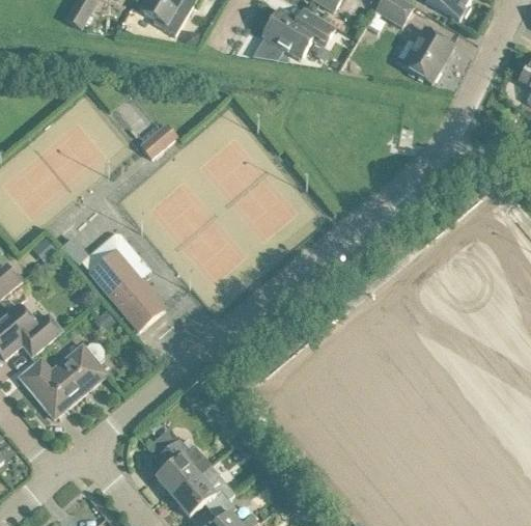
[(81,28),(95,2),(91,0),(77,0),(66,20),(81,28)]
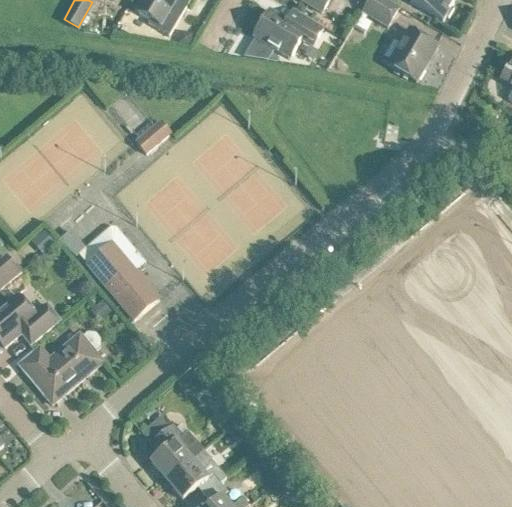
[(169,34),(188,2),(184,0),(142,0),(137,9),(150,17),(147,21),(169,34)]
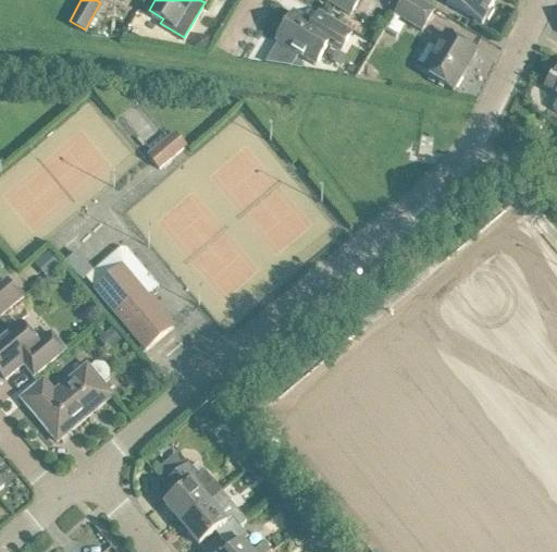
[(331,0),(350,11),(356,0),(331,0)]
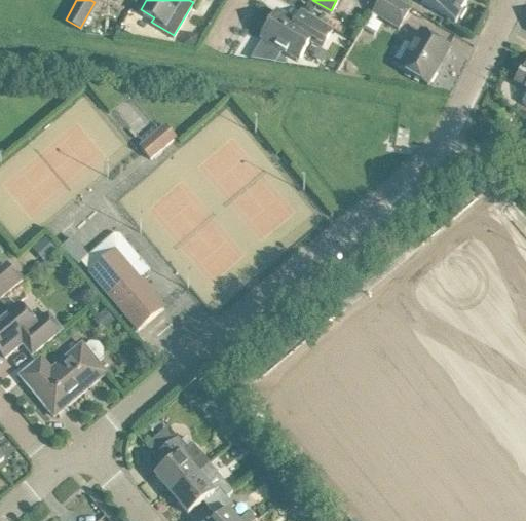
[(398,27),(410,5),(401,0),(377,0),(371,10),(363,25),(374,32),(381,21),(374,15),(375,13),(398,27)]
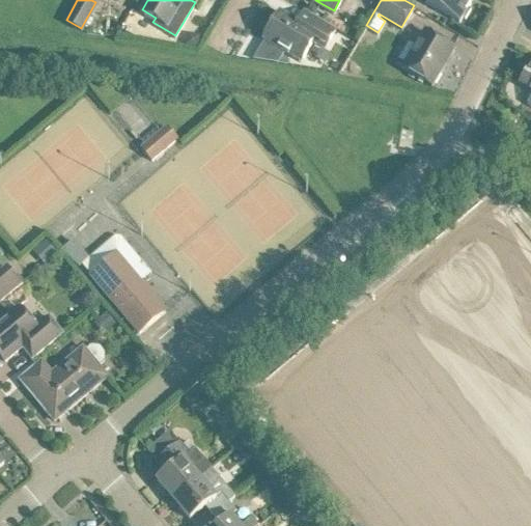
[(468,5),(470,1),(471,0),(424,0),(441,9),(458,20),(462,16),(465,17),(471,6),(468,5)]
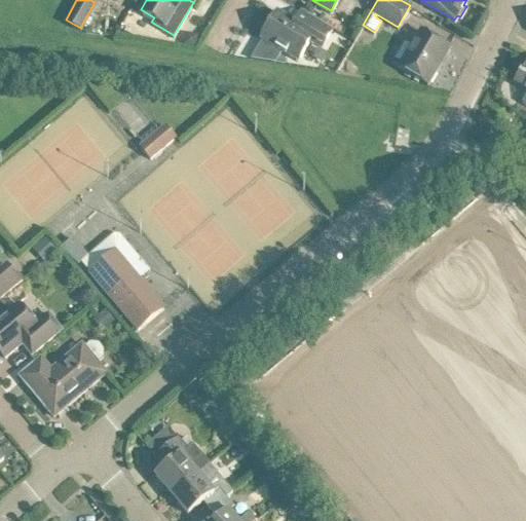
[(301,23),(276,8),(260,36),(297,59),(309,38),(321,45),(332,26),(307,11),(301,23)]
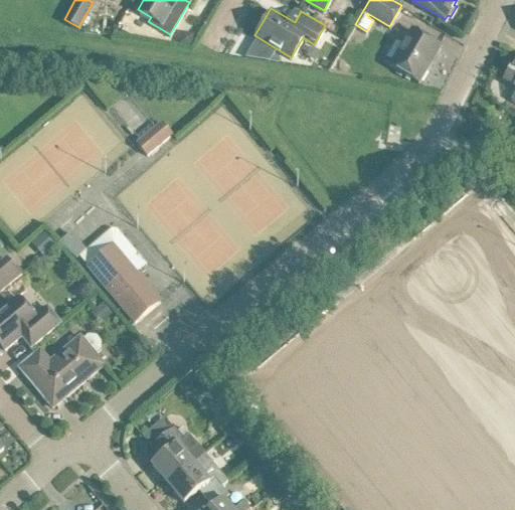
[(440,44),(422,34),(411,27),(390,63),(418,80),(427,65),(424,63),(437,44),(439,45),(440,44)]
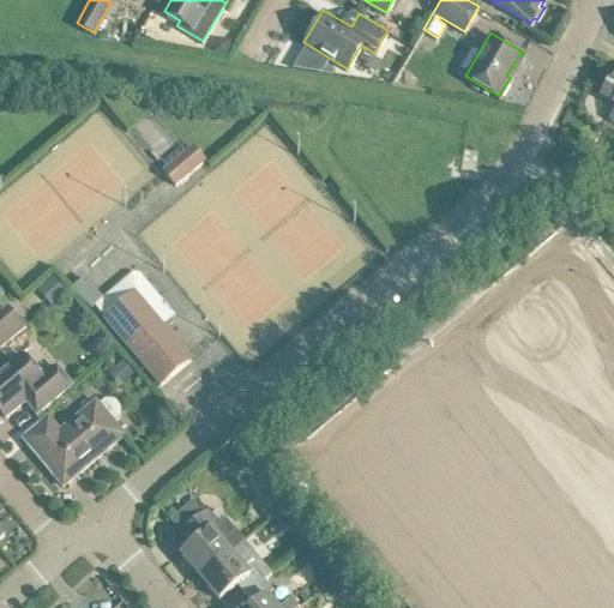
[(613,72),(611,80),(607,78),(599,94),(613,102),(613,106),(608,116),(613,120),(613,72)]
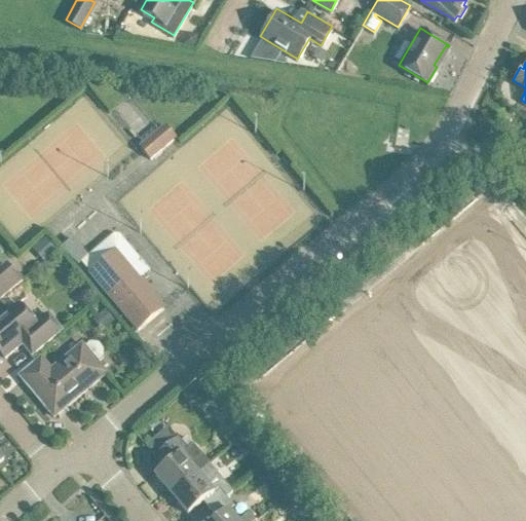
[(146,129),(167,112),(145,83),(123,101),(146,129)]
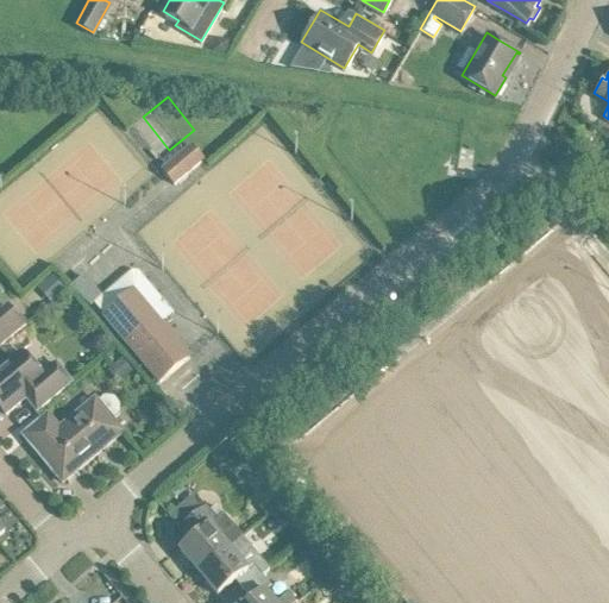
[(174,182),(205,157),(190,140),(161,167),(174,182)]
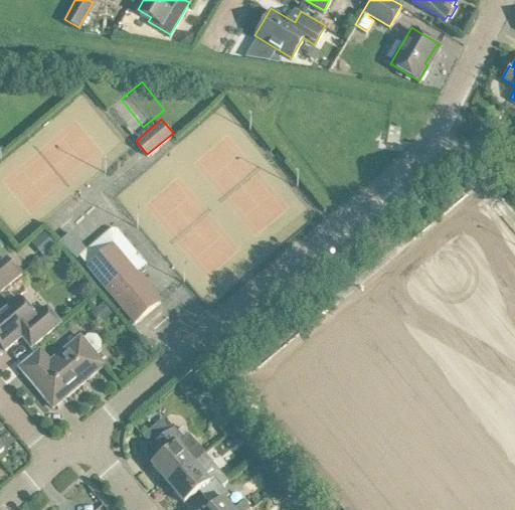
[(41,251),(54,241),(45,230),(32,240),(41,251)]
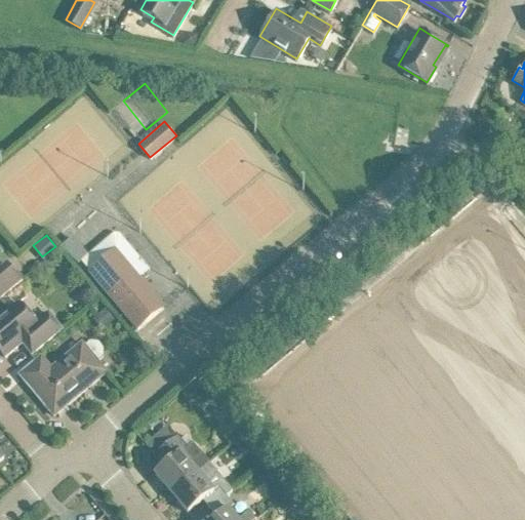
[(137,327),(164,305),(151,289),(115,246),(88,269),(124,312),(137,327)]
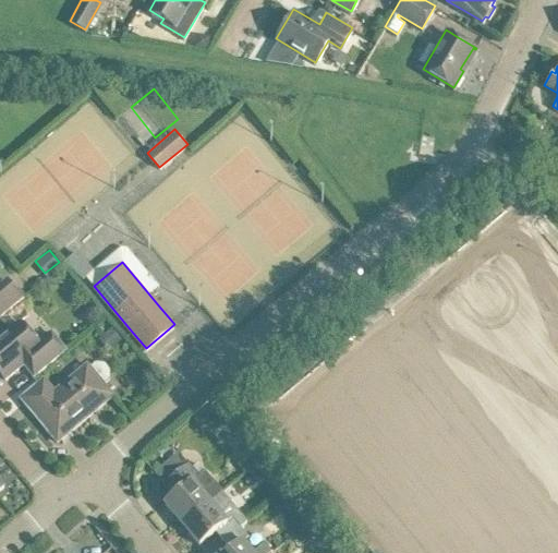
[(0,283),(0,313),(22,295),(7,277),(0,283)]
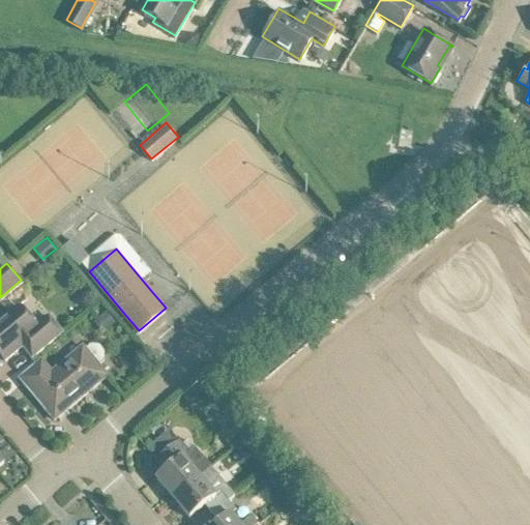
[(35,323),(19,302),(0,318),(0,352),(5,357),(22,344),(31,354),(61,329),(48,313),(35,323)]
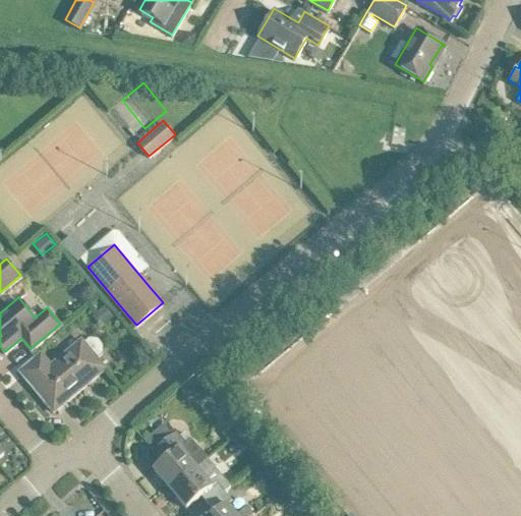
[(102,342),(97,336),(89,335),(82,340),(80,339),(50,364),(41,352),(19,369),(53,409),(105,366),(96,356),(102,350),(102,342)]
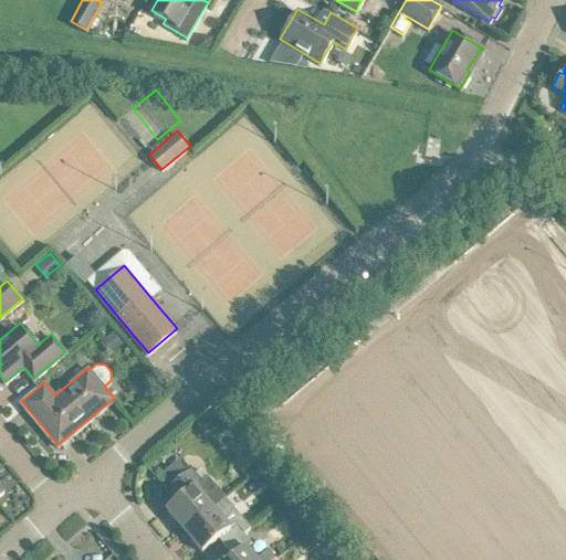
[(257,467),(265,461),(258,451),(248,458),(250,461),(242,467),(248,475),(257,467)]
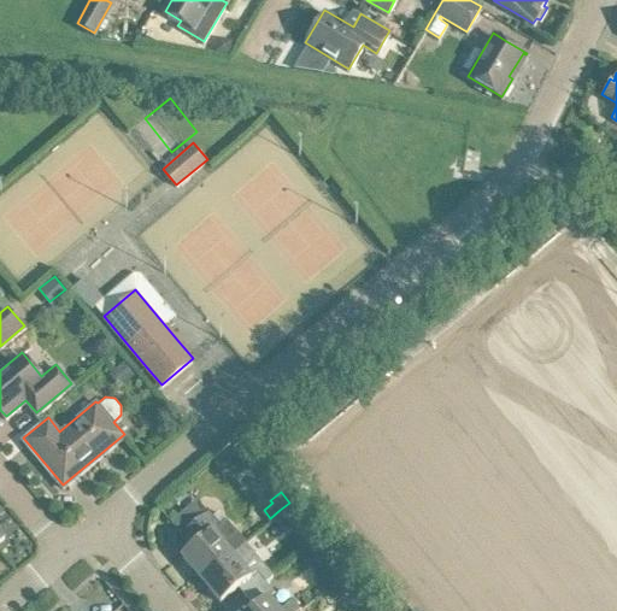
[(289,503),(280,510),(289,522),(299,513),(289,503)]
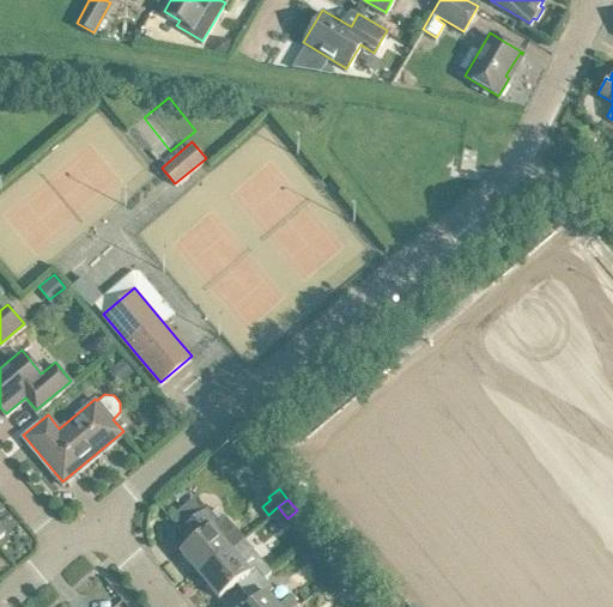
[(218,520),(206,507),(180,529),(190,542),(181,551),(200,574),(243,536),(224,514),(218,520)]
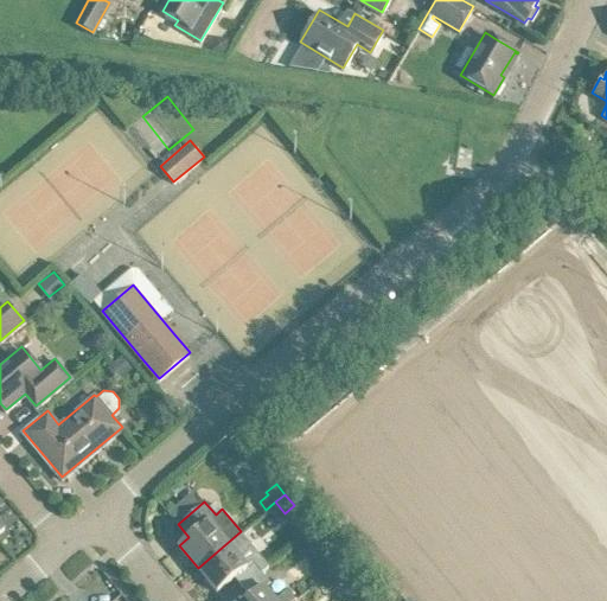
[(241,531),(198,568),(216,590),(235,575),(243,586),(262,570),(268,564),(241,531)]
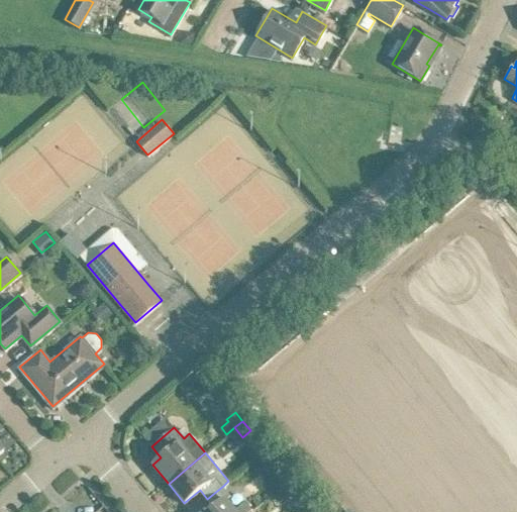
[(281,484),(289,477),(281,468),(273,475),(281,484)]
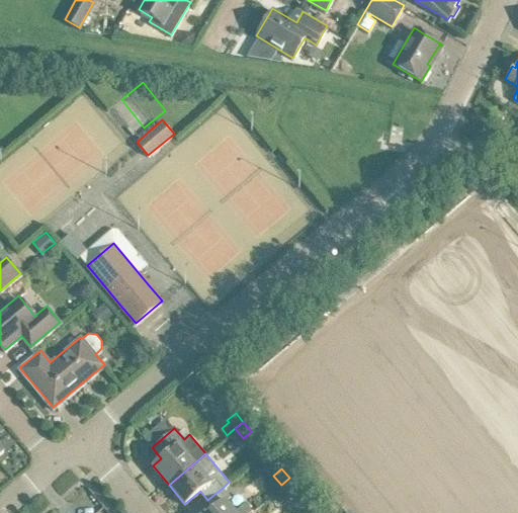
[(235,511),(226,500),(231,495),(224,487),(207,500),(214,508),(208,512),(246,512),(252,509),(246,501),(235,511)]
